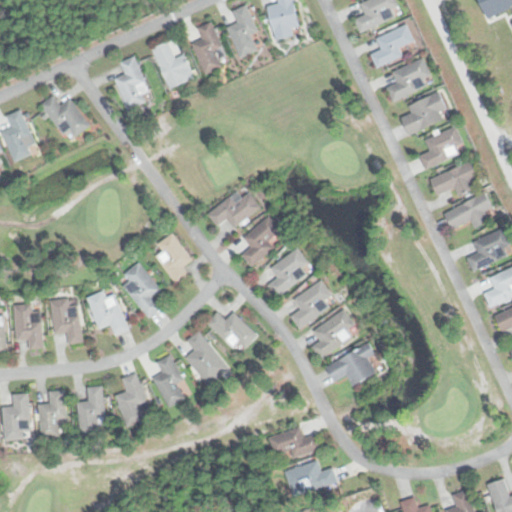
[(276,41),(294,37),(292,28),(299,26),(294,0),(278,0),(279,3),(269,5),(276,41)]
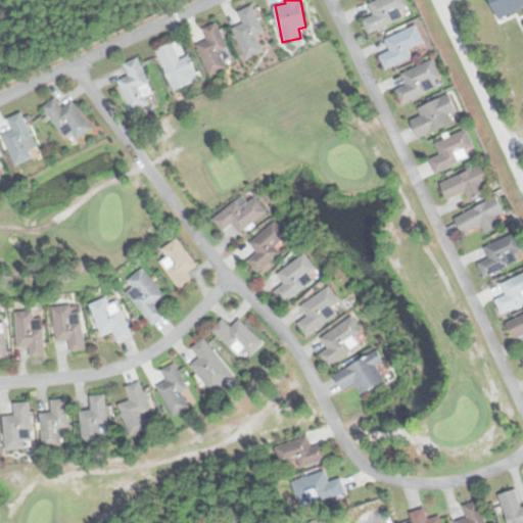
[(411,13),(403,0),(376,0),(369,4),(374,14),(363,20),(369,34),(411,13)]
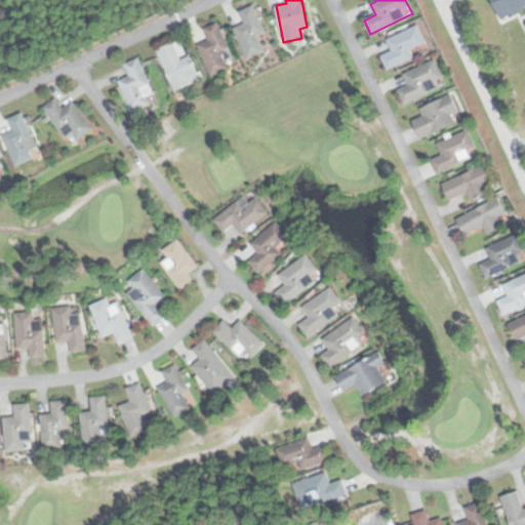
[(524,0),(493,0),(501,18),(524,8),(524,0)]
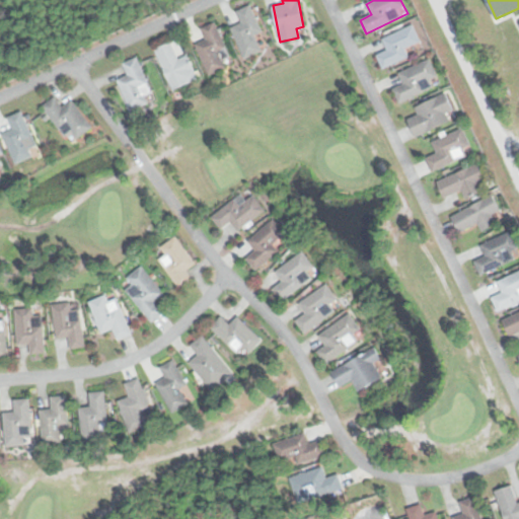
[(241,22),(231,26),(244,58),(263,51),(255,34),(263,32),(251,4),(236,10),(241,22)]
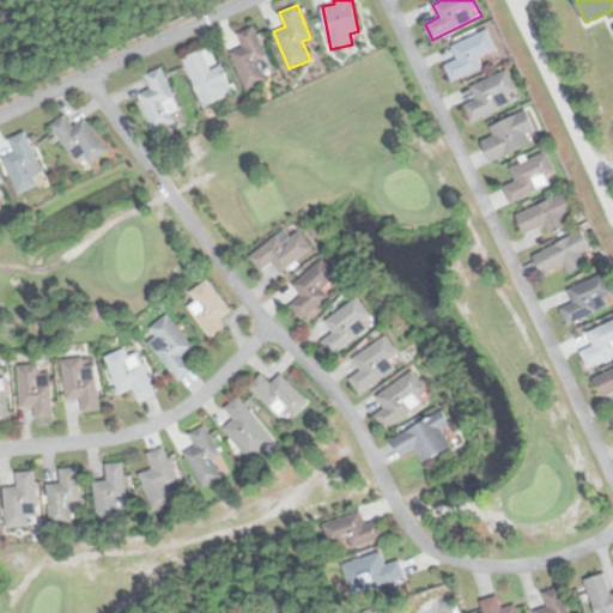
[(243,47),(231,52),(247,89),(267,80),(263,71),(272,67),(255,25),(237,32),(243,47)]
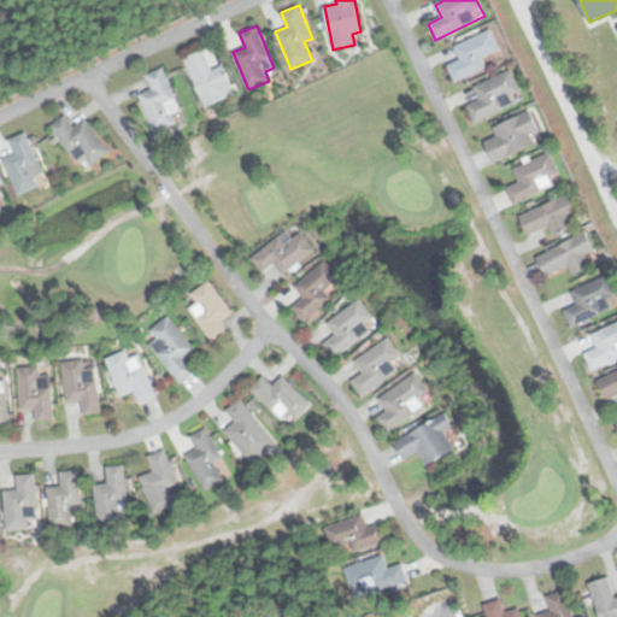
[(488,69),(482,57),(500,50),(492,29),(454,45),(459,59),(448,64),(456,82),(488,69)]
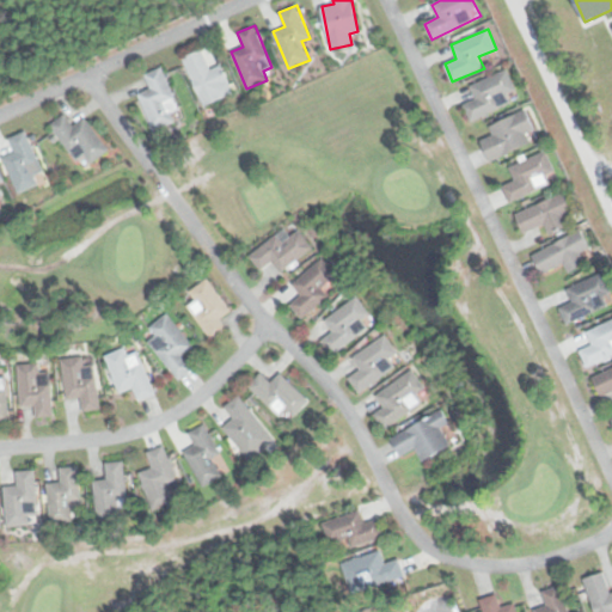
[(203,106),(233,93),(221,63),(210,68),(202,49),(183,57),(203,106)]
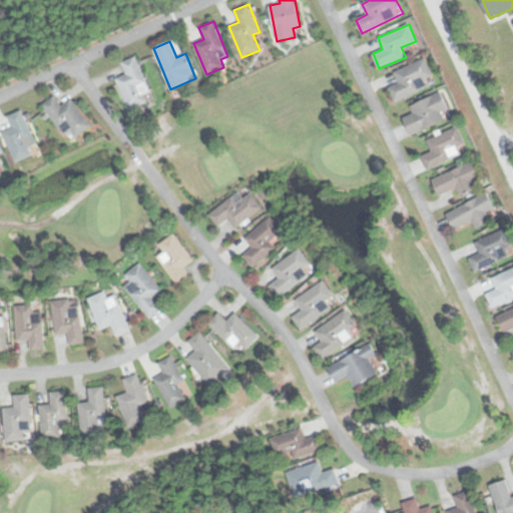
[(121,62),(126,74),(115,79),(128,109),(147,101),(144,95),(151,92),(136,56),(121,62)]
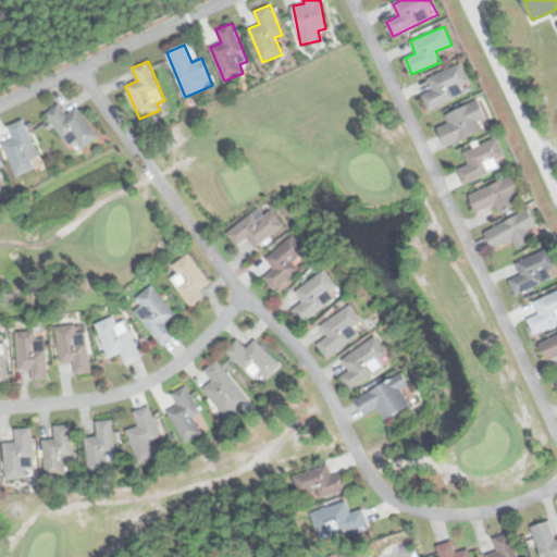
[(469,82),(462,63),(428,76),(433,90),(422,95),(428,109),(466,95),(461,84),(469,82)]
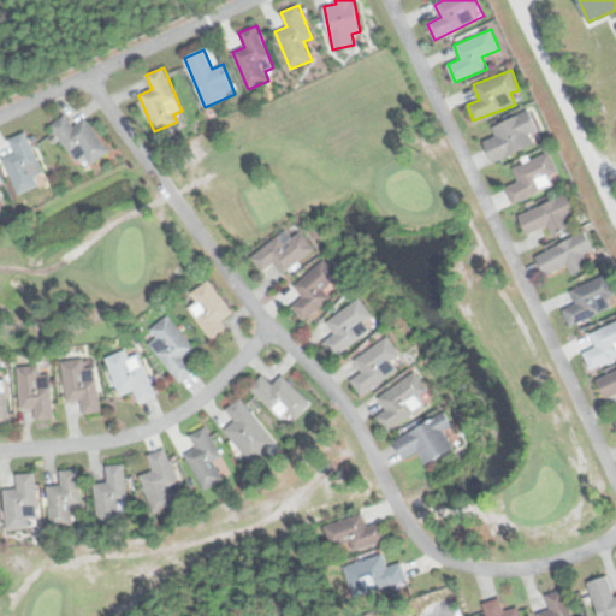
[(492,126),(496,136),(484,141),(493,163),(542,141),(529,111),(492,126)]
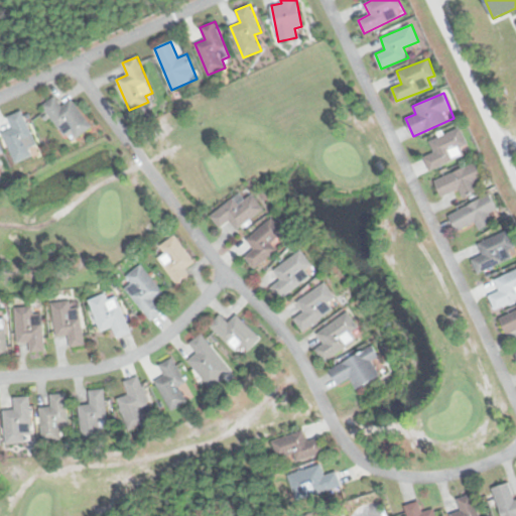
[(72,99),(61,106),(54,96),(42,104),(69,142),(92,127),(72,99)]
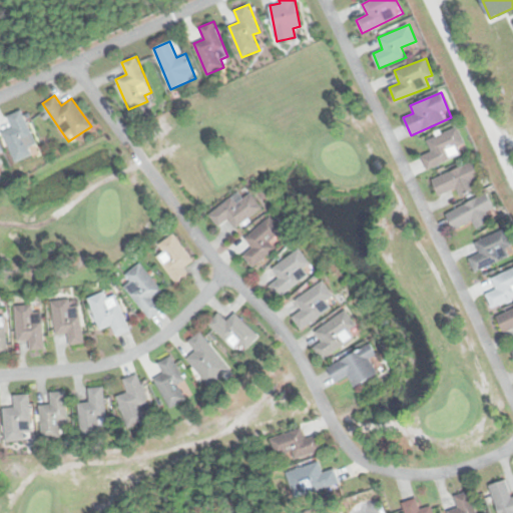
[(23,109),(8,115),(12,127),(2,131),(13,160),(38,151),(23,109)]
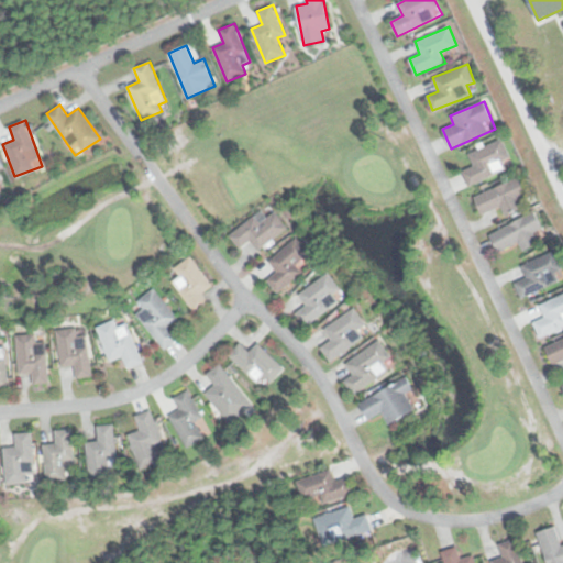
[(509,158),(503,140),(468,153),(474,166),(462,170),(468,186),(508,172),(504,161),(509,158)]
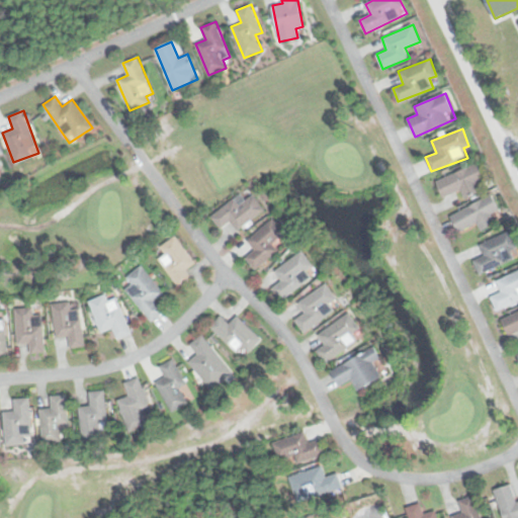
[(443,197),(457,192),(460,200),(481,192),(477,183),(484,179),(478,164),(436,181),(443,197)]
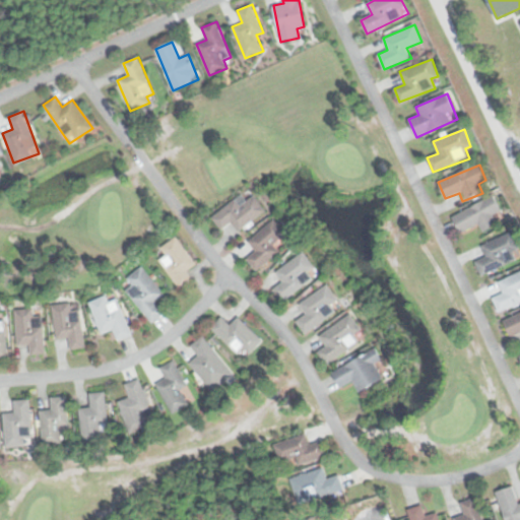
[(211,216),(221,230),(232,221),(239,231),(266,210),(255,195),(246,201),(241,194),(211,216)]
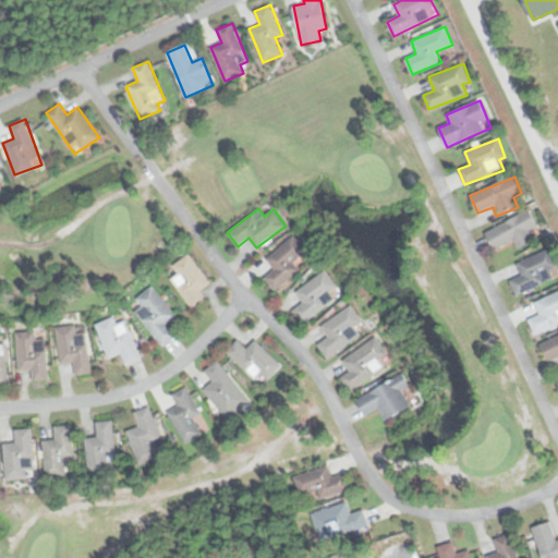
[(537,228),(531,211),(485,230),(494,250),(514,240),(518,249),(535,242),(530,230),(537,228)]
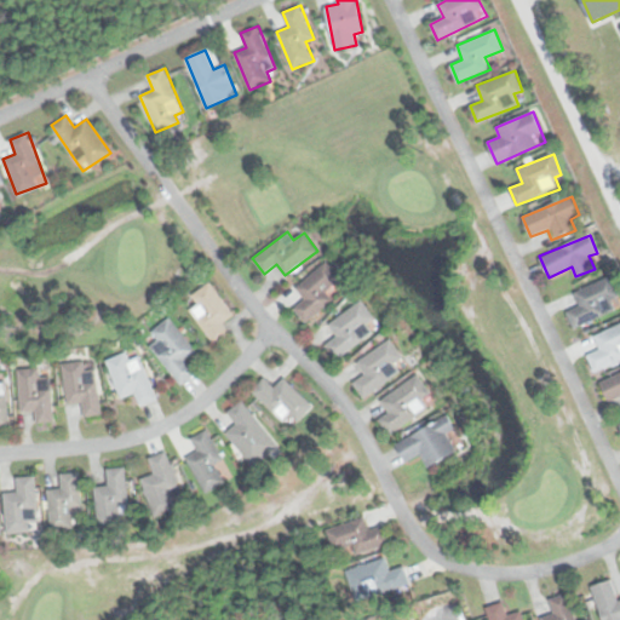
[(333,300),(326,292),(342,279),(326,262),(296,287),(305,298),(294,309),(306,322),(333,300)]
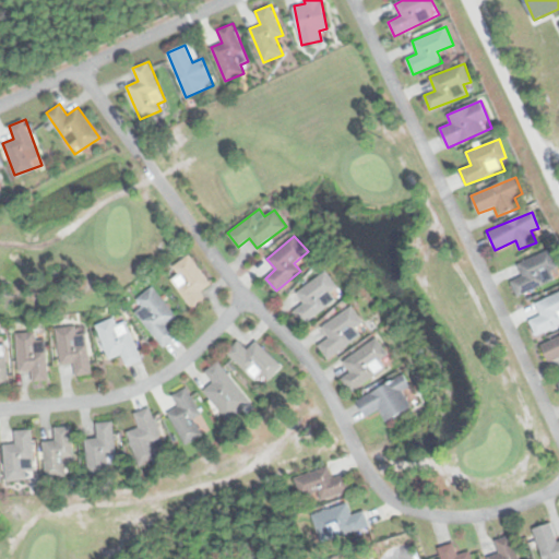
[(523,276),(512,281),(518,295),(556,280),(554,272),(558,270),(551,250),(518,263),(523,276)]
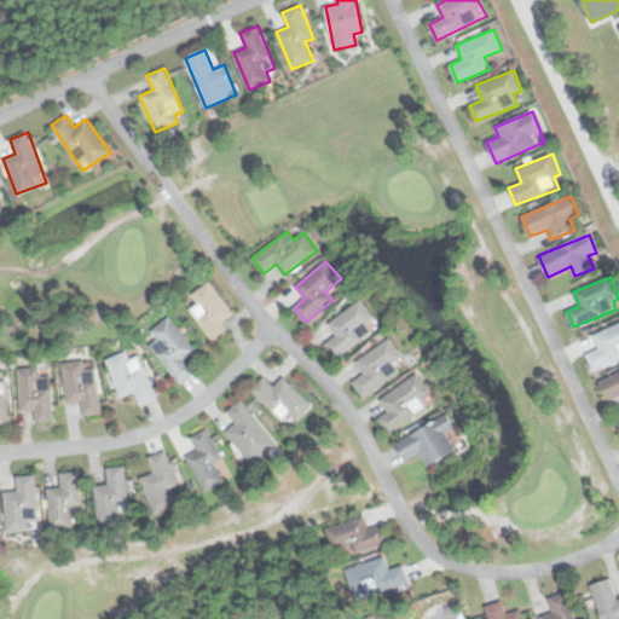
[(215,346),(231,336),(223,322),(232,314),(212,281),(191,294),(198,305),(192,310),(215,346)]
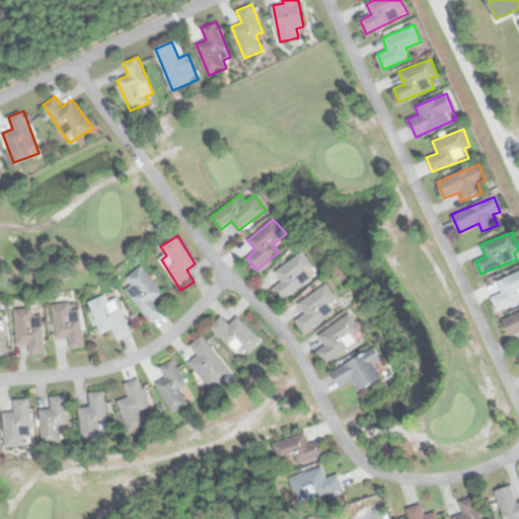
[(275,272),(282,282),(273,289),(281,301),(319,274),(303,251),(275,272)]
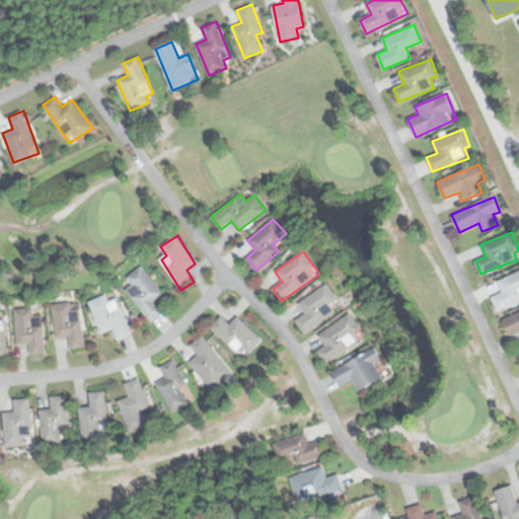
[(127,276),(135,288),(130,291),(149,321),(163,312),(155,300),(163,295),(144,266),(127,276)]
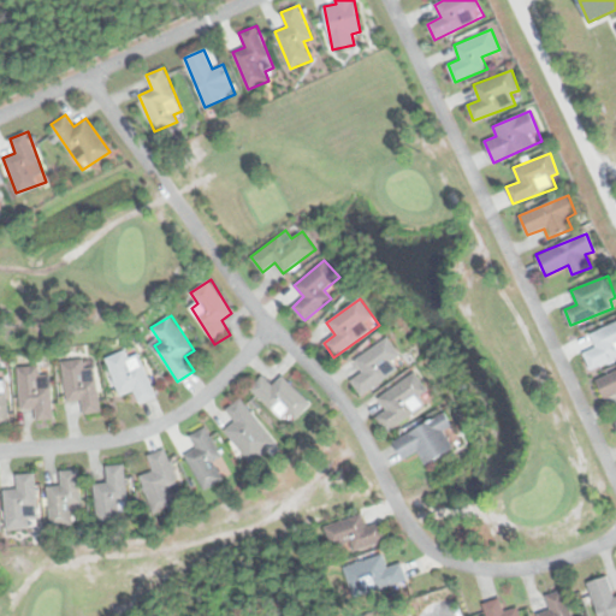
[(615,359),(615,323),(590,333),(596,348),(584,353),(591,369),(615,359)]
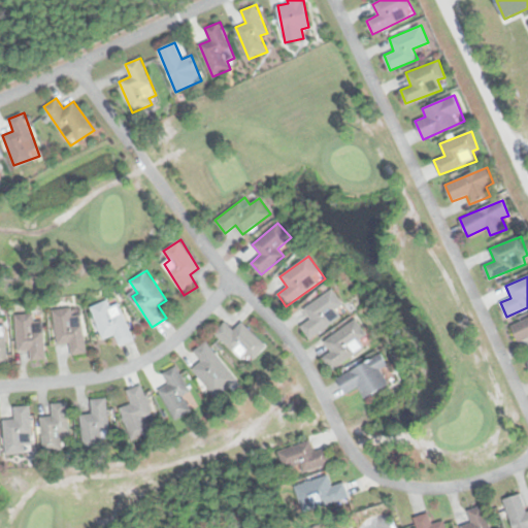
[(310,319),(301,325),(310,339),(342,317),(337,309),(343,305),(332,289),(303,308),(310,319)]
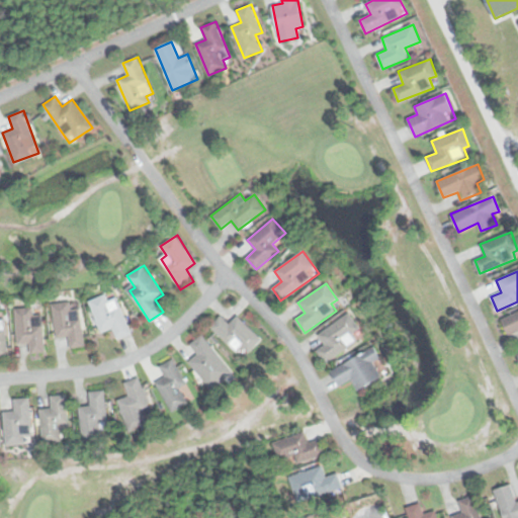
[(102,332),(112,328),(116,339),(131,334),(114,291),(90,301),(102,332)]
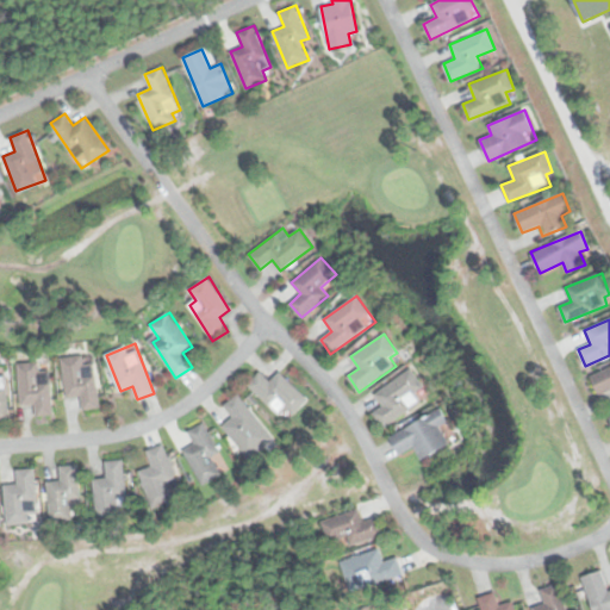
[(61,358),(66,397),(81,396),(82,410),(100,408),(93,354),(61,358)]
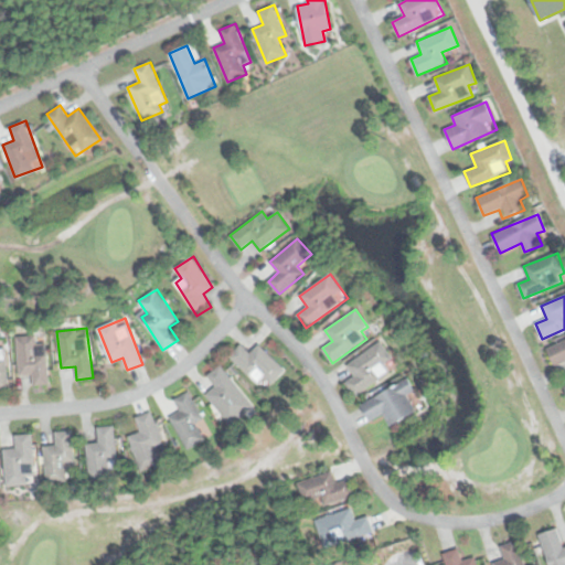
[(32,385),(49,385),(48,342),(36,342),(36,334),(17,336),(18,374),(32,373),(32,385)]
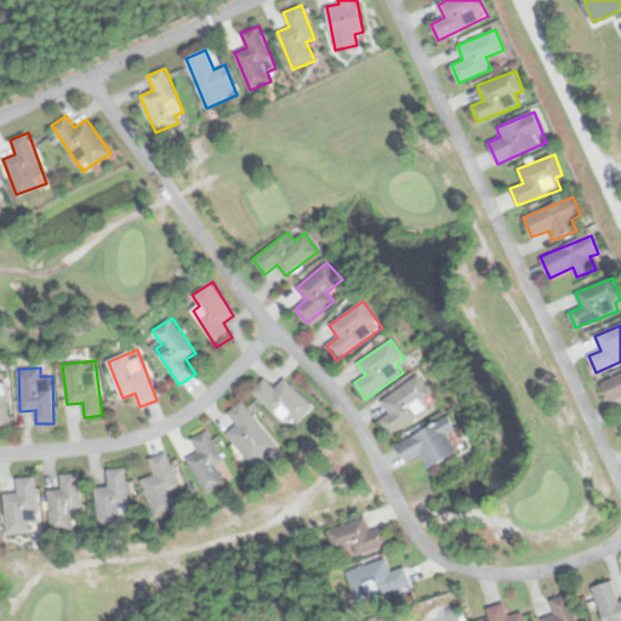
[(620,374),(600,383),(609,403),(620,397),(620,374)]
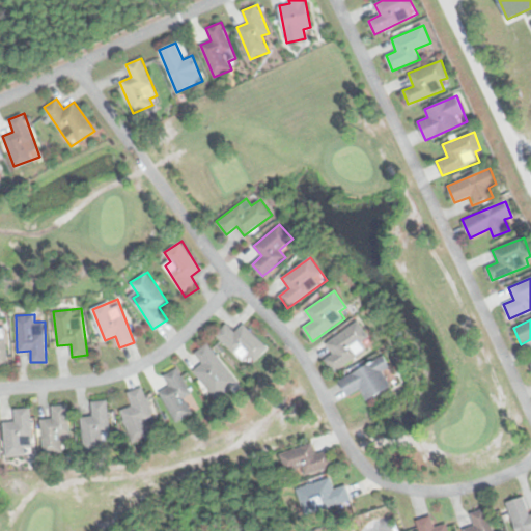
[(326,342),(332,353),(325,358),(333,372),(367,351),(361,341),(369,337),(359,320),(326,342)]
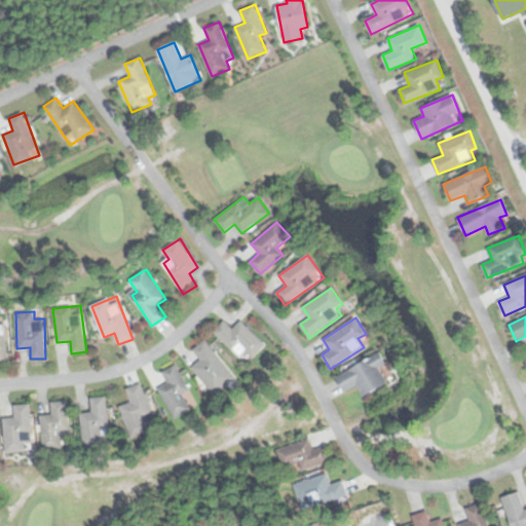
[(240,320),(233,328),(224,320),(213,331),(241,359),(248,352),(253,358),(266,344),(240,320)]
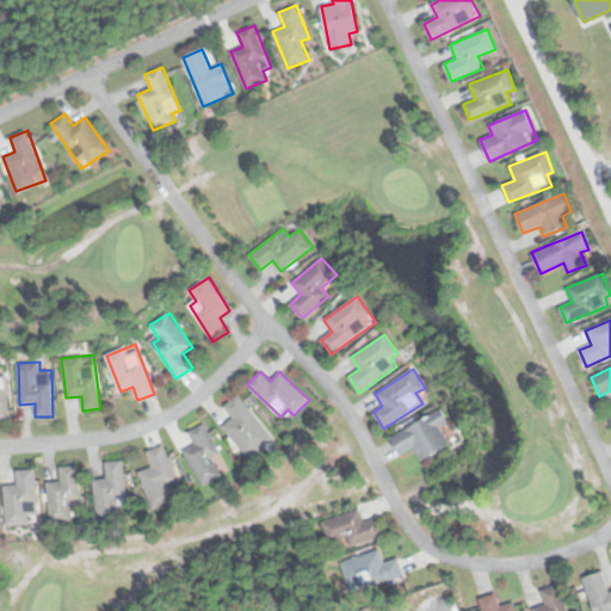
[(222,426),(248,460),(275,439),(239,394),(224,406),(233,418),(222,426)]
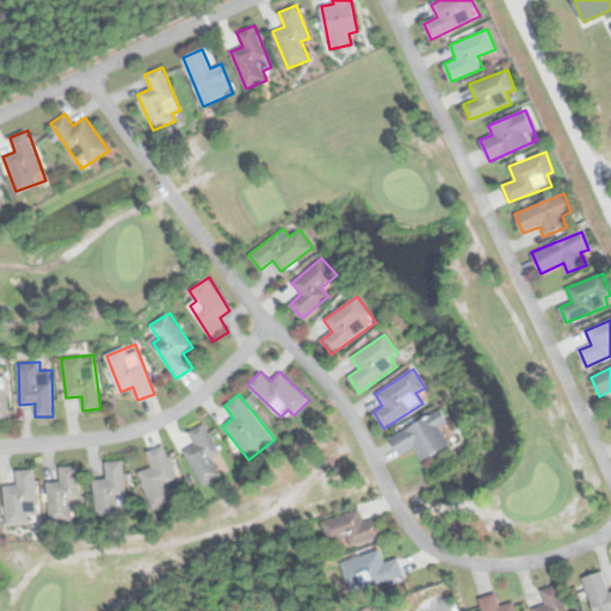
[(442,427),(449,424),(442,411),(390,437),(400,456),(414,448),(421,461),(451,446),(442,427)]
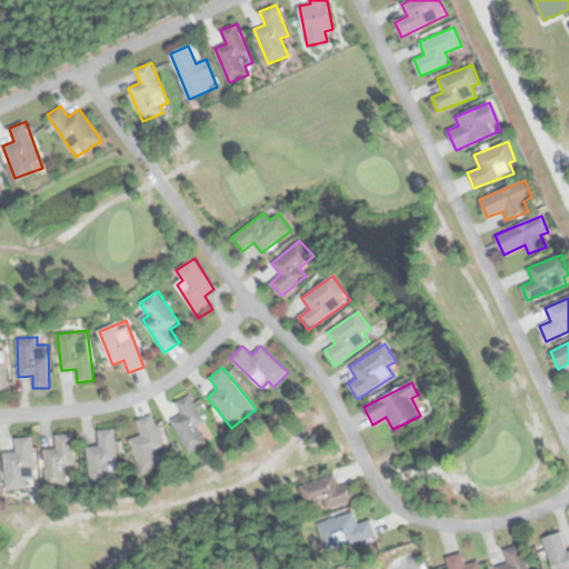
[(176,401),(182,415),(171,420),(188,452),(207,442),(198,426),(205,422),(190,393),(176,401)]
